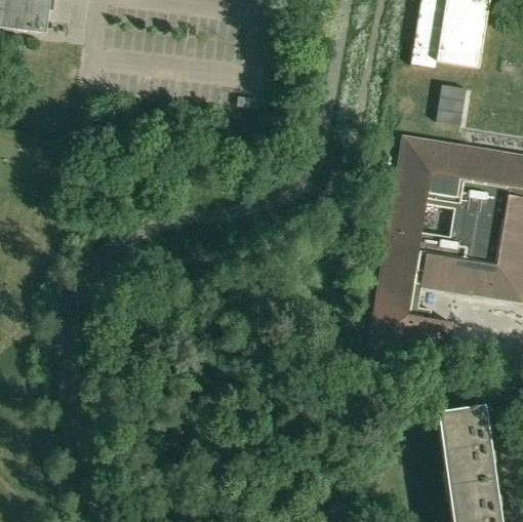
[(0,0),(0,26),(50,32),(53,0),(0,0)]
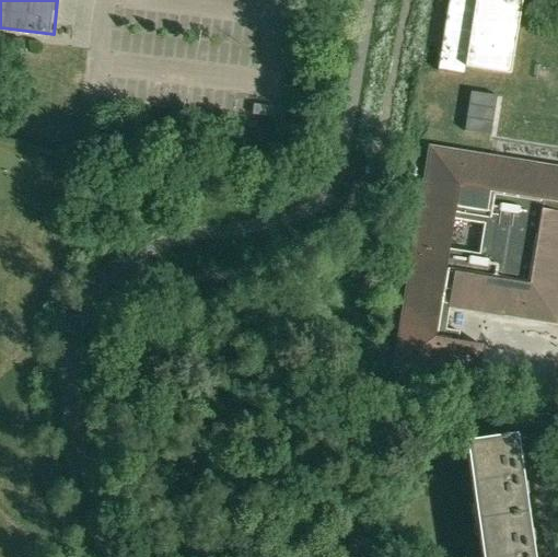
[(450,0),(442,47),(439,68),(466,73),(467,65),(512,71),(523,4),(524,0),(450,0)]
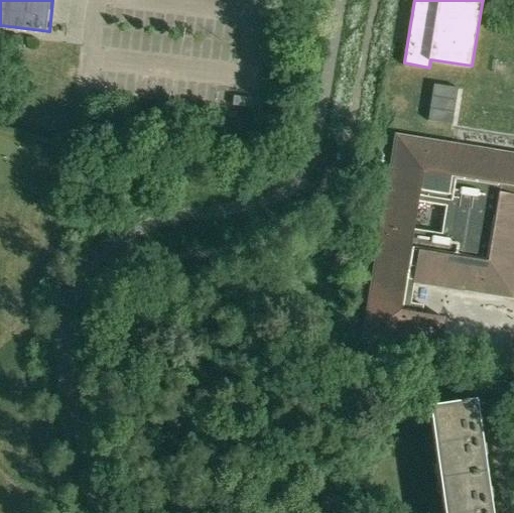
[(8,41),(22,43),(23,34),(8,33),(8,41)]
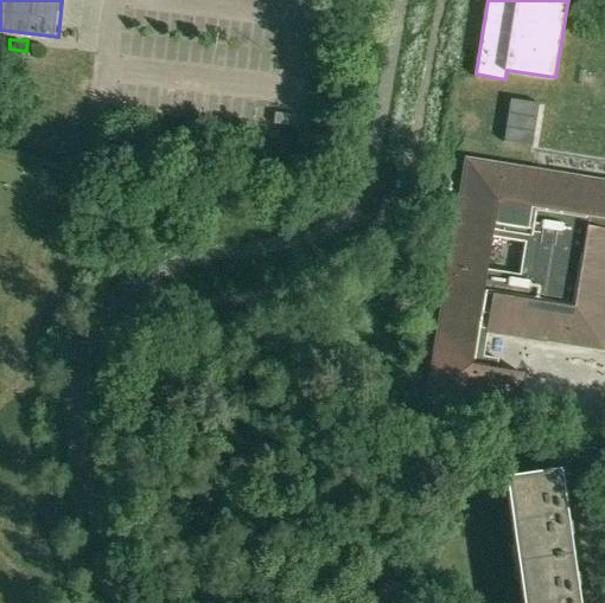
[(513,96),(505,140),(534,143),(541,101),(513,96)]
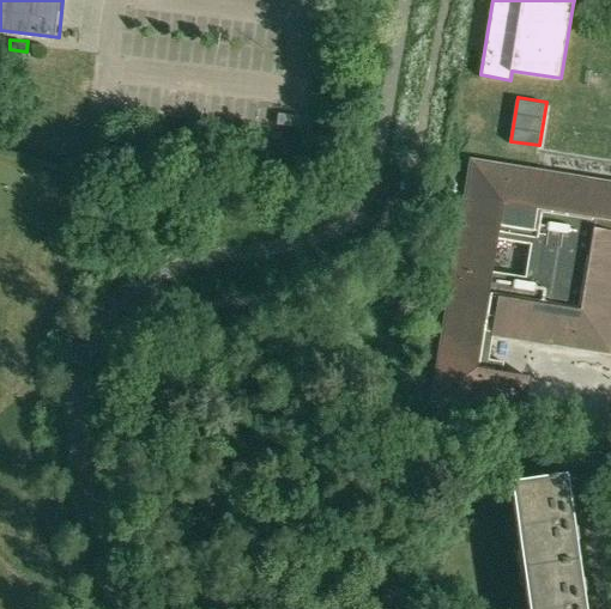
[(610,180),(473,157),(442,341),(434,396),(524,412),(530,375),(503,370),(506,359),(490,357),(494,332),(610,351),(610,180)]
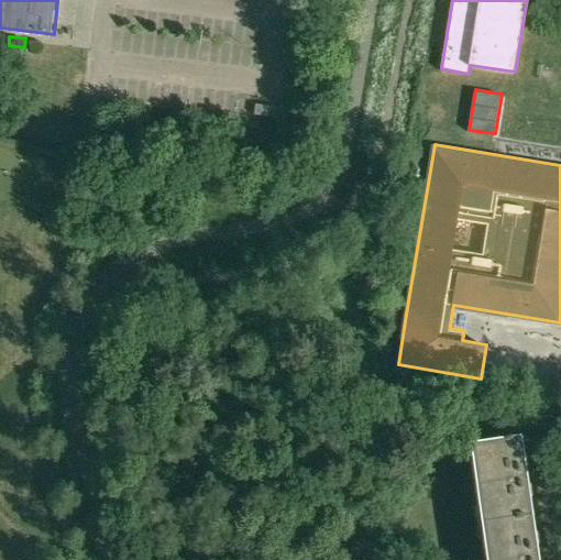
[(480,520),(531,513),(519,435),(469,441),(480,520)]
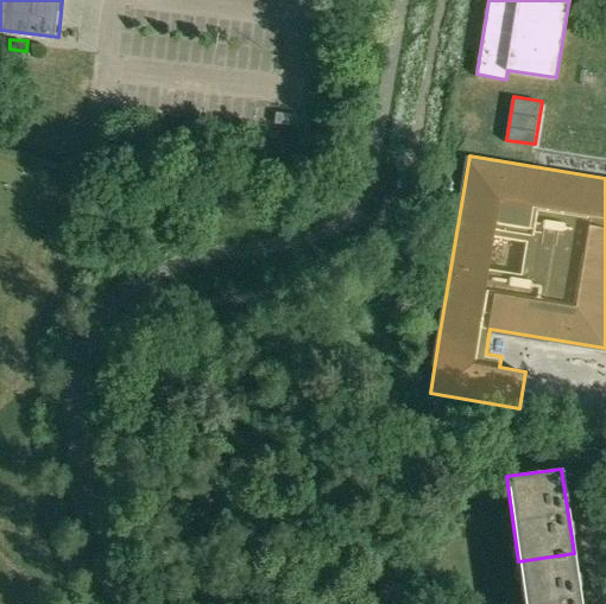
[(518,561),(524,603),(580,603),(574,553),(518,561)]
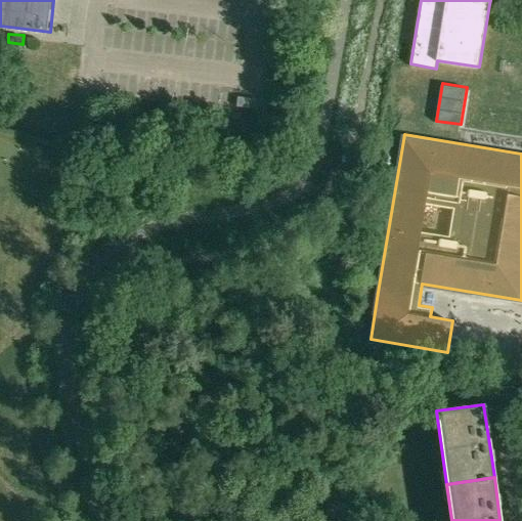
All buildings are outlined.
